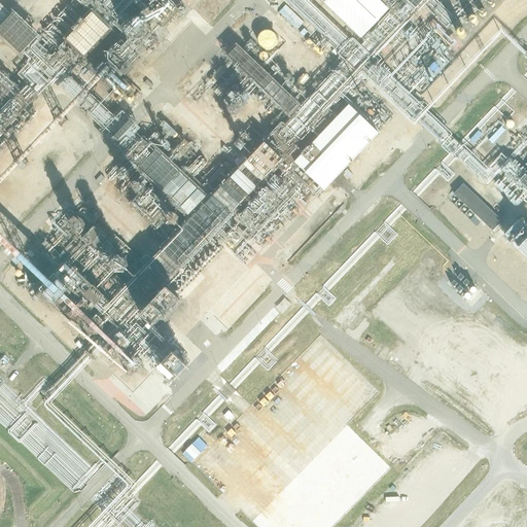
[(277,7),(294,27),(302,21),(284,0),(277,7)]
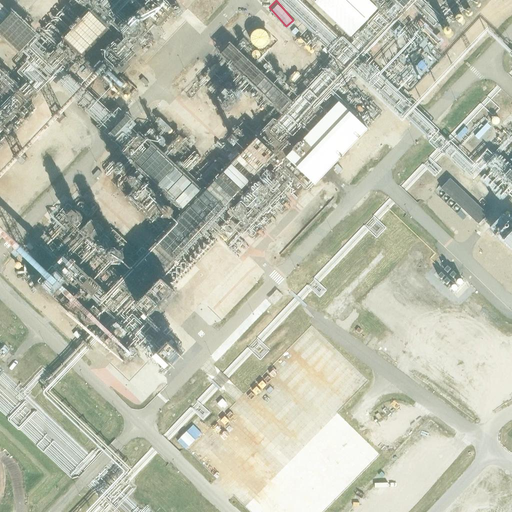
[(375,12),(362,0),(320,0),(317,4),(351,37),(375,12)]
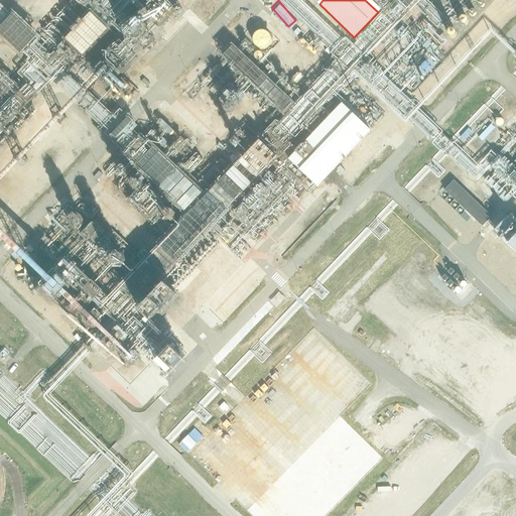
[(85,47),(111,24),(97,9),(72,33),(85,47)]
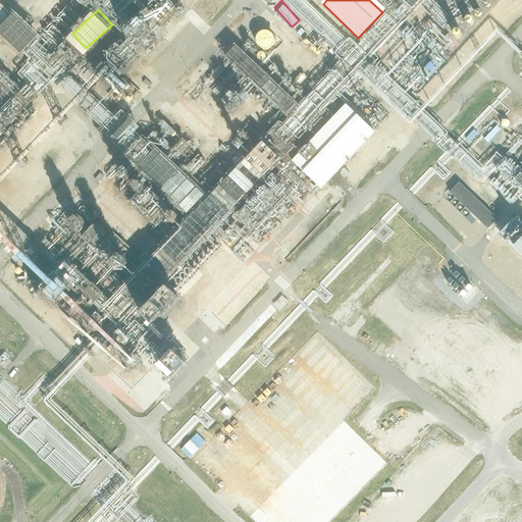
[(273,41),(274,38),(273,35),(271,33),(269,31),(266,30),(262,31),(260,33),(258,35),(257,38),(258,41),(260,44),(262,46),(265,46),(269,46),(271,44),(273,41)]
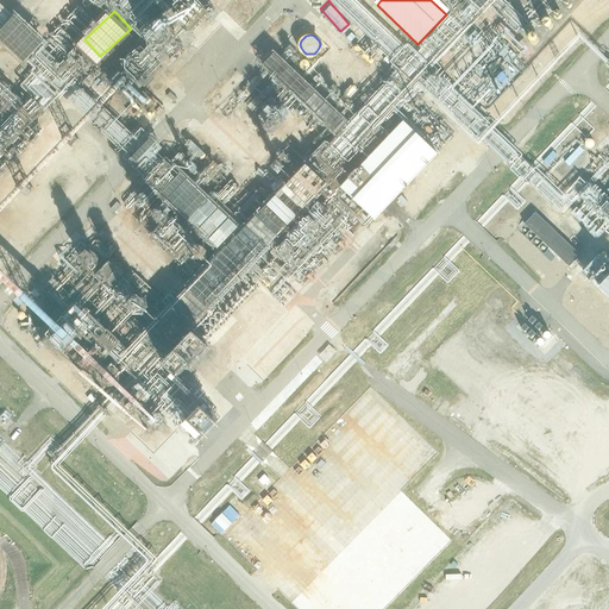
[(508,63),(494,73),(500,81),(514,70),(508,63)]
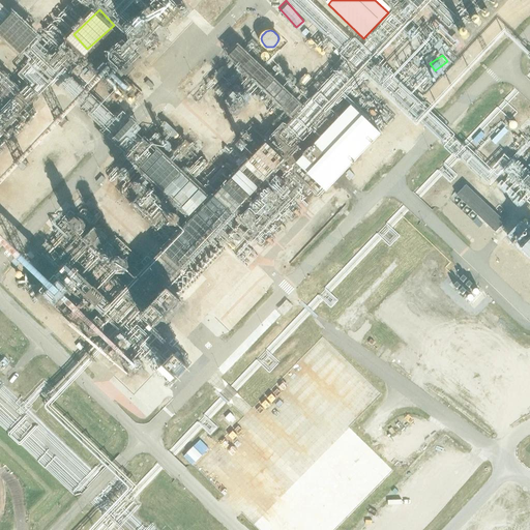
[(298,164),(324,190),(379,136),(353,109),(298,164)]
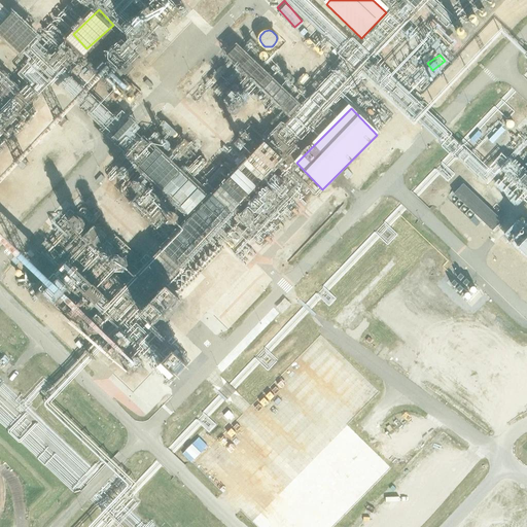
[(131,126),(137,119),(134,116),(128,123),(131,126)]
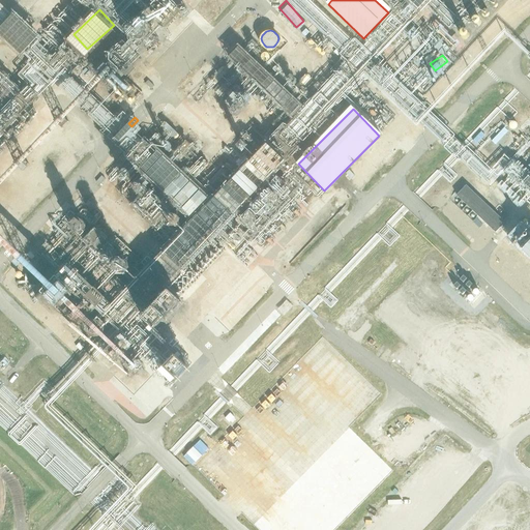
[(501,121),(491,137),(496,140),(505,124),(501,121)]
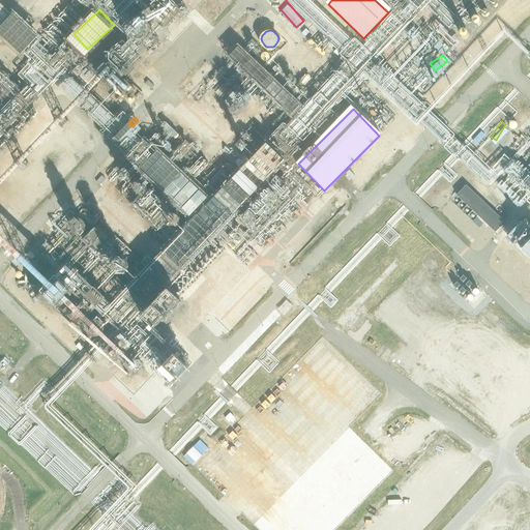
[(176,196),(190,207),(198,200),(190,195),(193,193),(184,185),(176,196)]
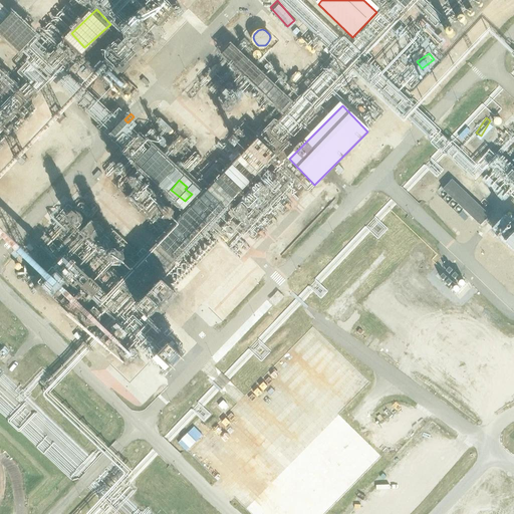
[(481,225),(490,216),(452,180),(443,190),(481,225)]
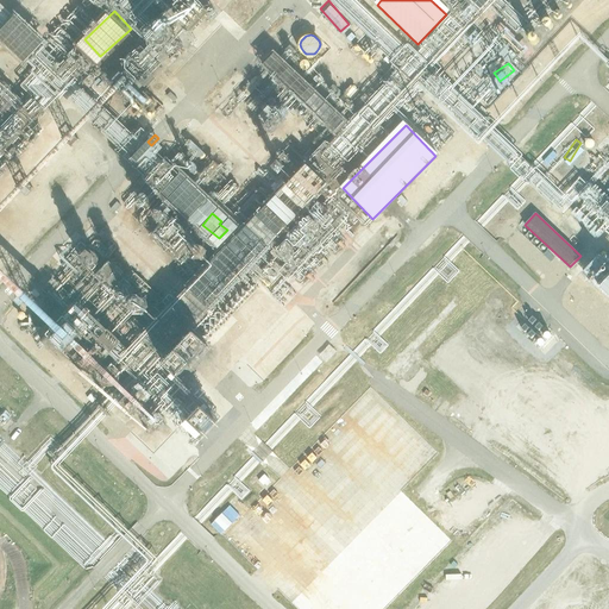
[(73,326),(67,332),(74,339),(80,333),(73,326)]
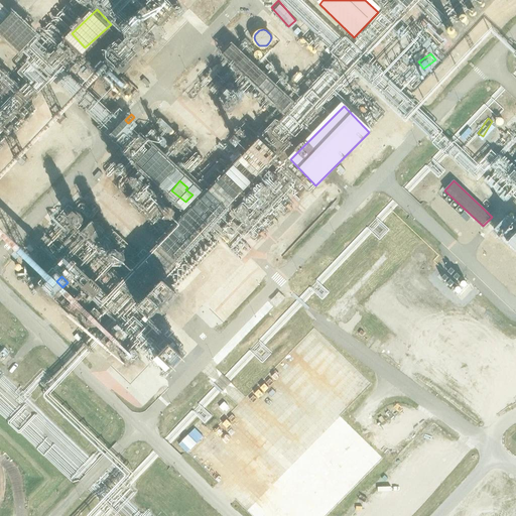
[(155,298),(151,302),(160,311),(164,307),(155,298)]
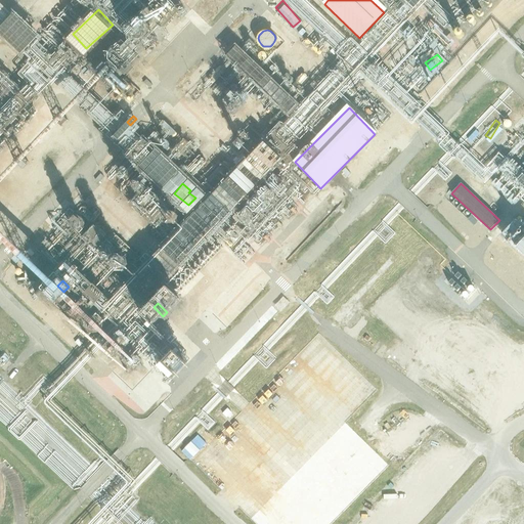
[(380,338),(378,350),(384,352),(387,340),(380,338)]
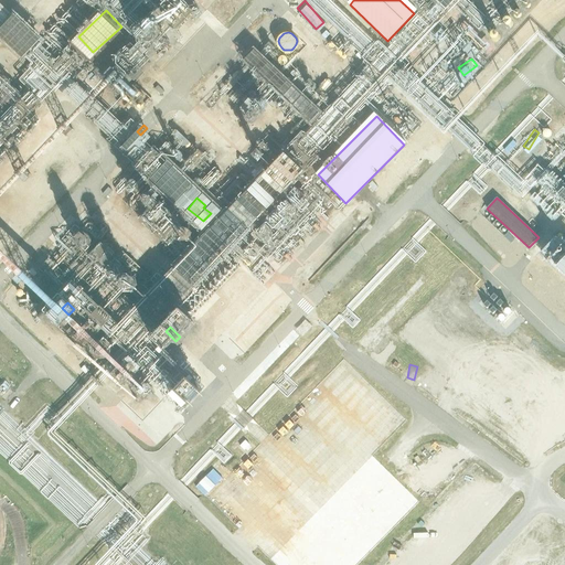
[(244,436),(237,440),(241,446),(247,441),(244,436)]
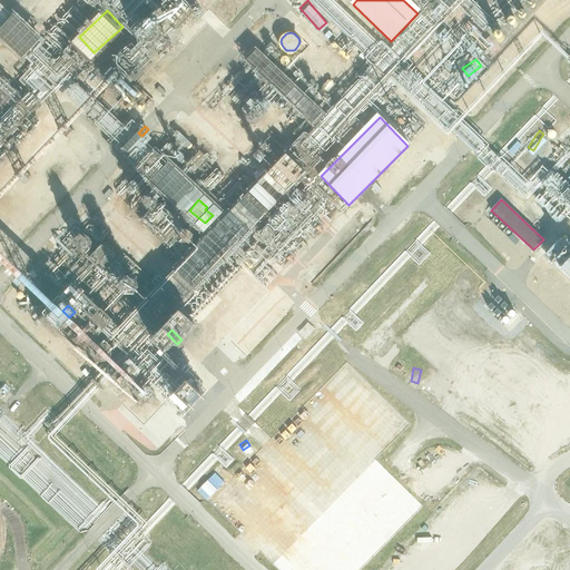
[(262,549),(271,557),(292,533),(284,526),(262,549)]
